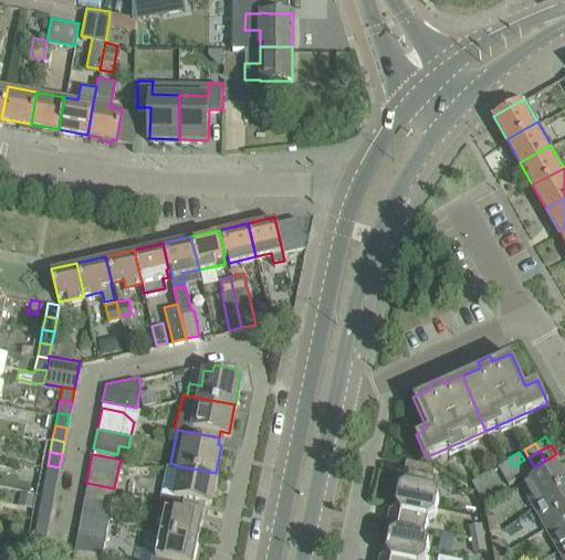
[(399,486),(397,495),(437,503),(438,495),(433,487),(436,478),(431,477),(433,463),(405,457),(403,471),(397,469),(395,481),(396,481),(399,486)]
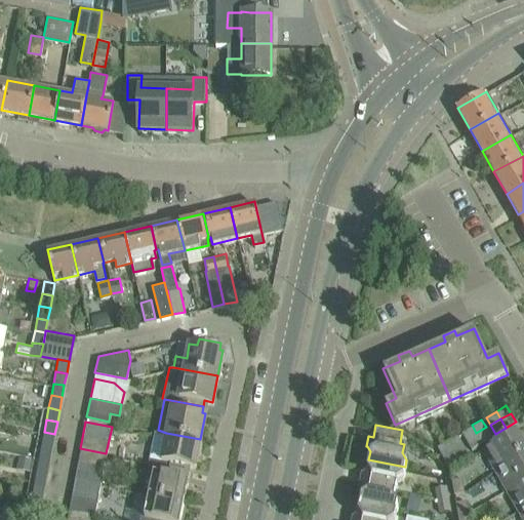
[(476,433),(472,425),(461,431),(467,438),(476,433)]
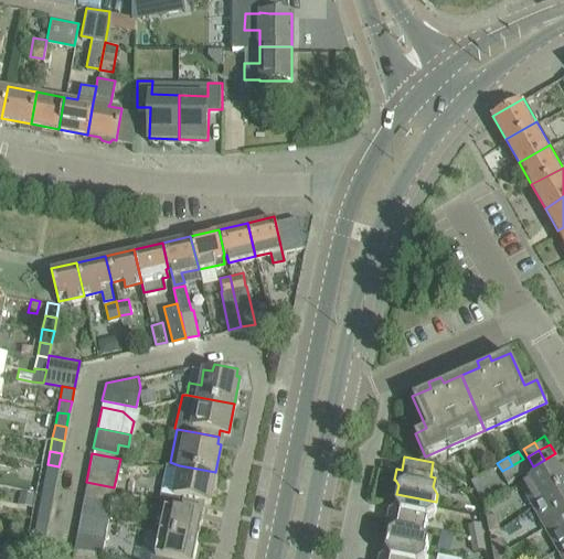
[(528,468),(523,459),(512,465),(517,474),(528,468)]
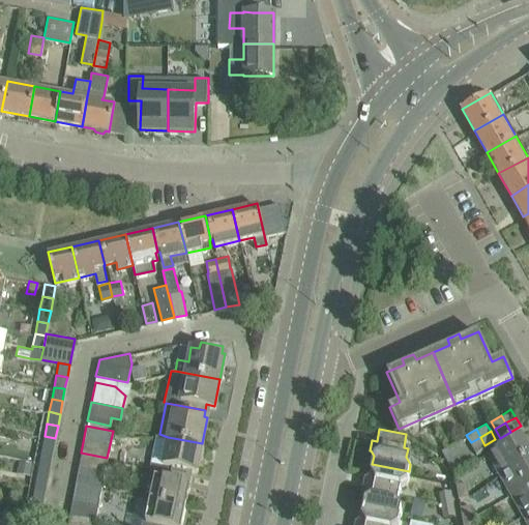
[(197,469),(202,443),(168,437),(159,434),(155,433),(149,467),(172,471),(188,474),(190,468),(197,469)]
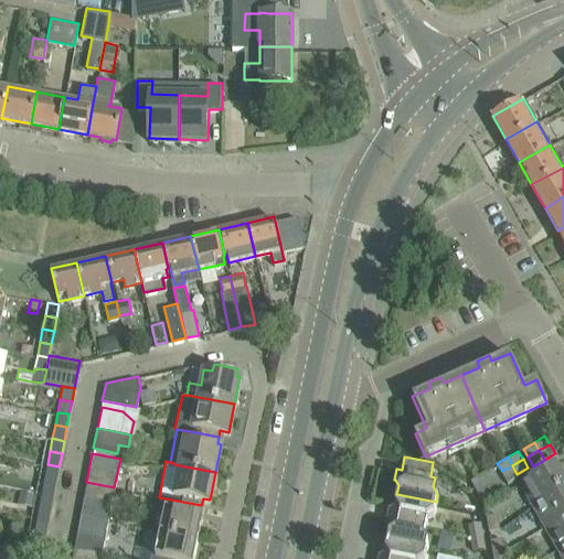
[(563,476),(554,461),(535,472),(518,482),(531,504),(563,485),(563,476)]
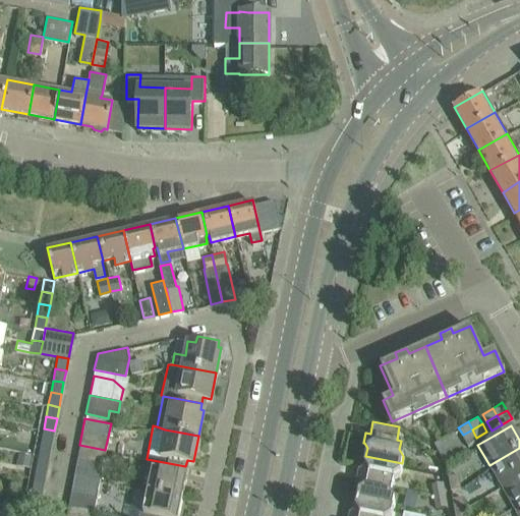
[(52,443),(54,431),(44,428),(41,441),(52,443)]
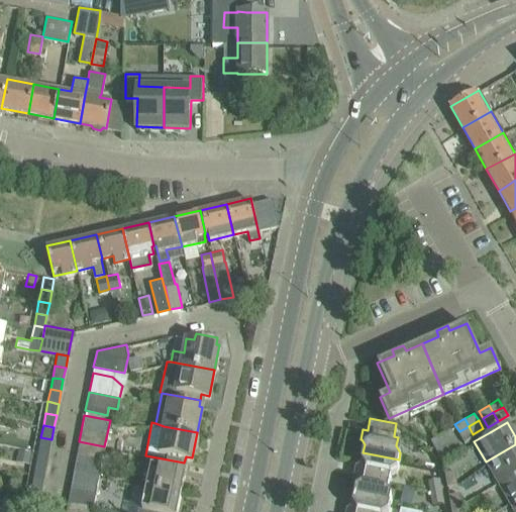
[(450,426),(439,432),(444,440),(454,434),(450,426)]
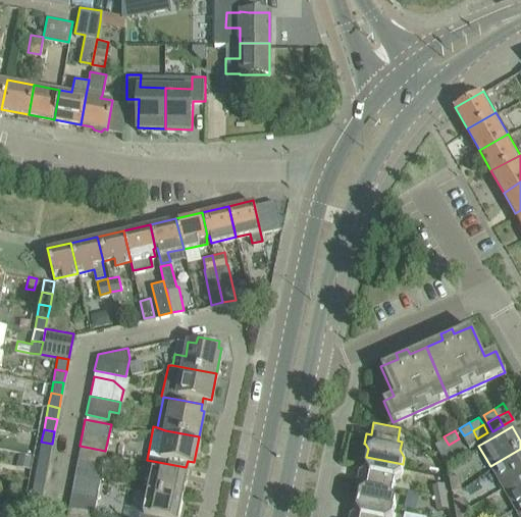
[(477,438),(473,430),(464,435),(468,444),(477,438)]
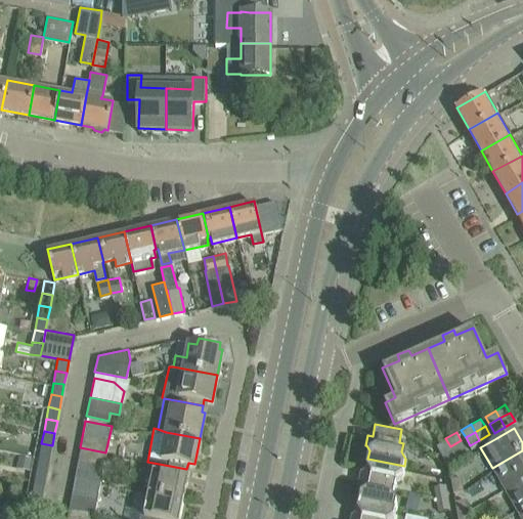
[(450,446),(445,438),(436,444),(440,451),(450,446)]
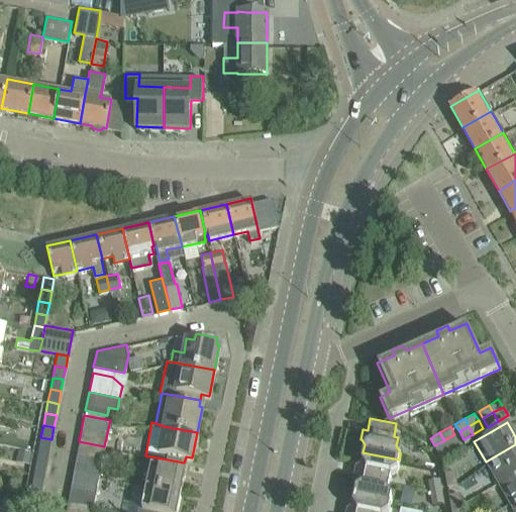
[(459,441),(454,434),(444,440),(448,447),(459,441)]
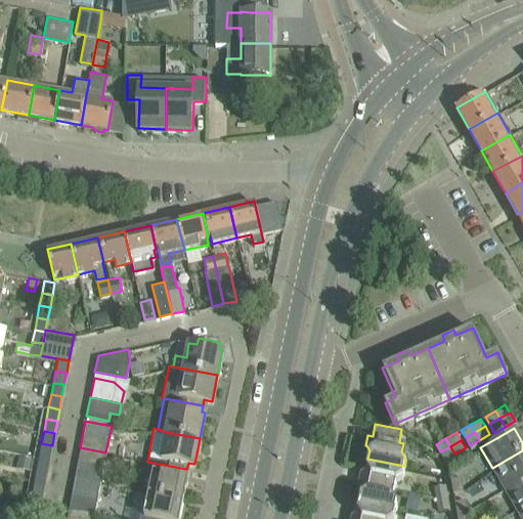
[(50,458),(52,445),(41,443),(39,456),(50,458)]
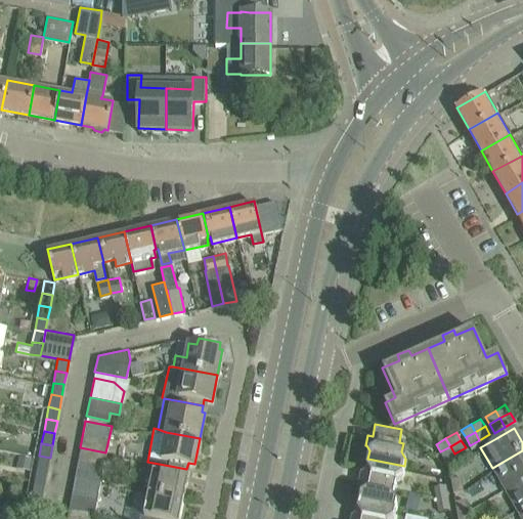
[(454,453),(450,446),(440,451),(445,460),(454,453)]
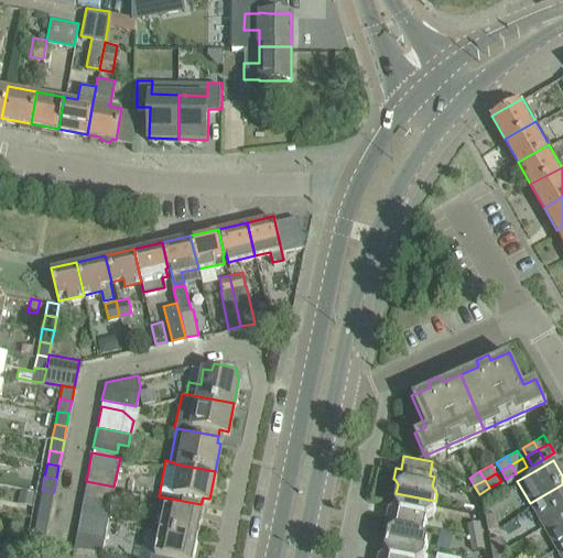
[(108,518),(114,487),(86,481),(80,513),(108,518)]
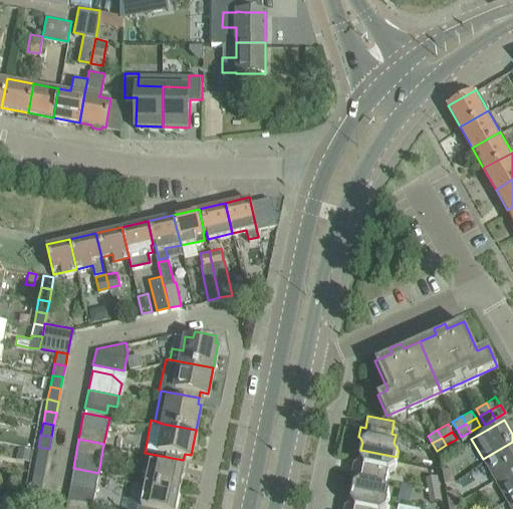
[(512,468),(512,442),(483,459),(495,479),(512,468)]
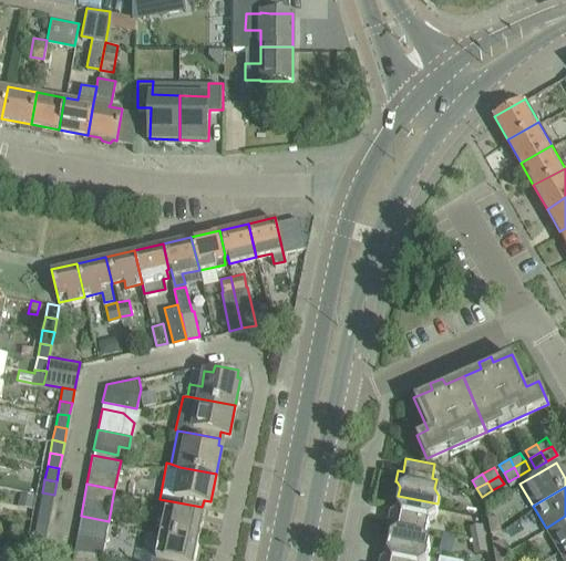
[(51,507),(54,495),(42,492),(40,505),(51,507)]
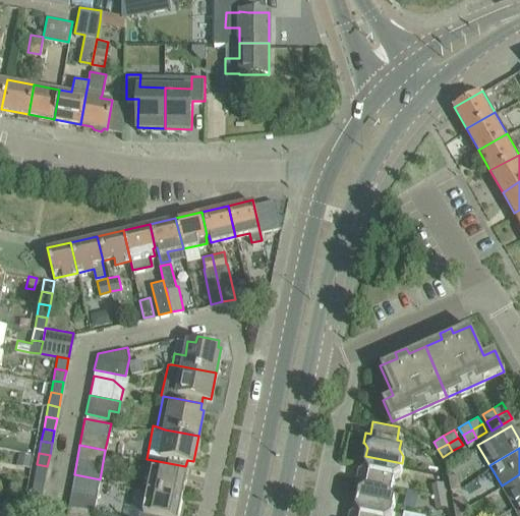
[(400,472),(402,463),(365,456),(364,464),(359,467),(358,467),(356,476),(392,483),(394,476),(400,472)]
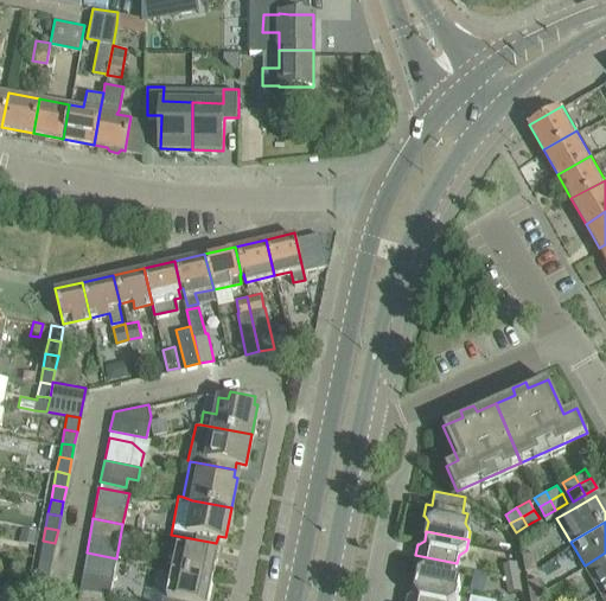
[(215,552),(216,543),(197,539),(171,535),(170,543),(177,544),(171,569),(212,577),(217,552),(215,552)]
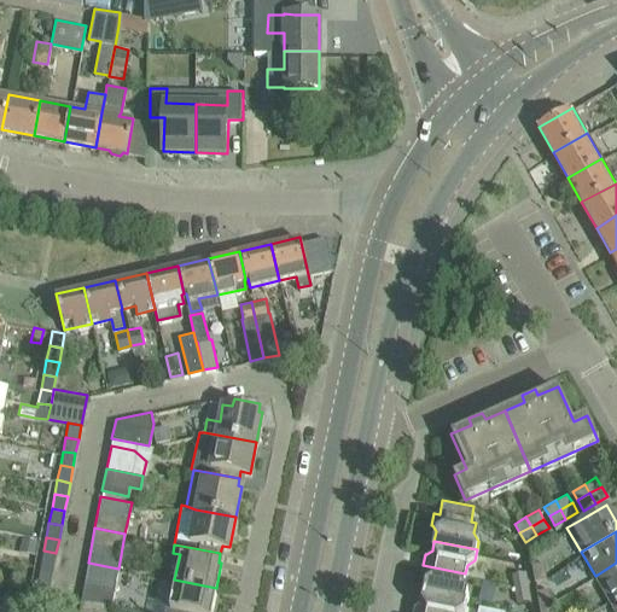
[(53,566),(56,553),(44,551),(41,565),(53,566)]
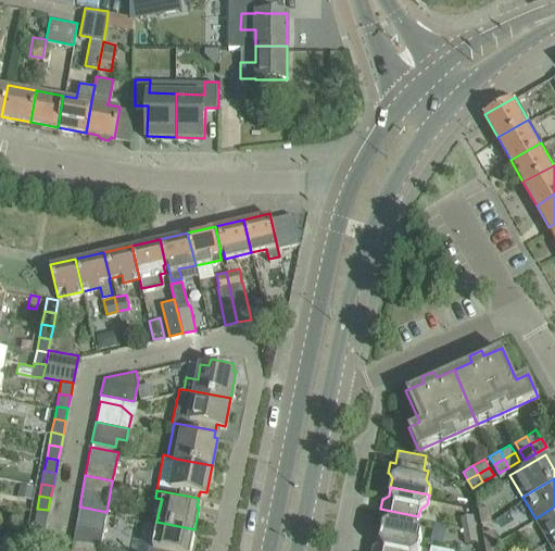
[(478,506),(480,521),(491,520),(489,505),(478,506)]
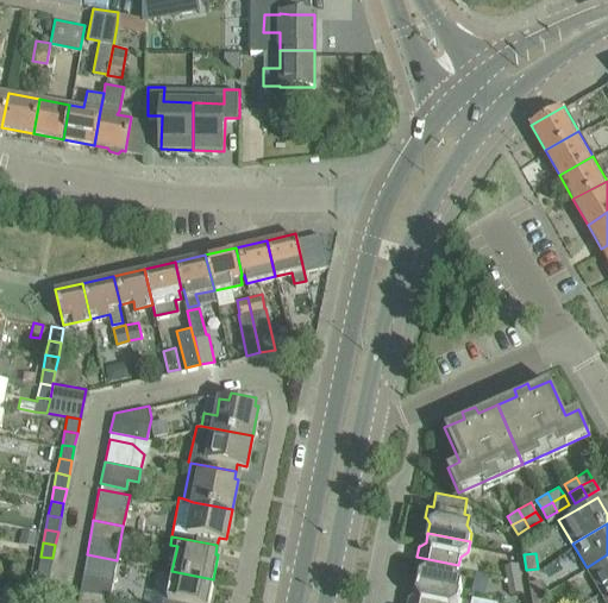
[(110,595),(117,560),(87,554),(80,589),(110,595)]
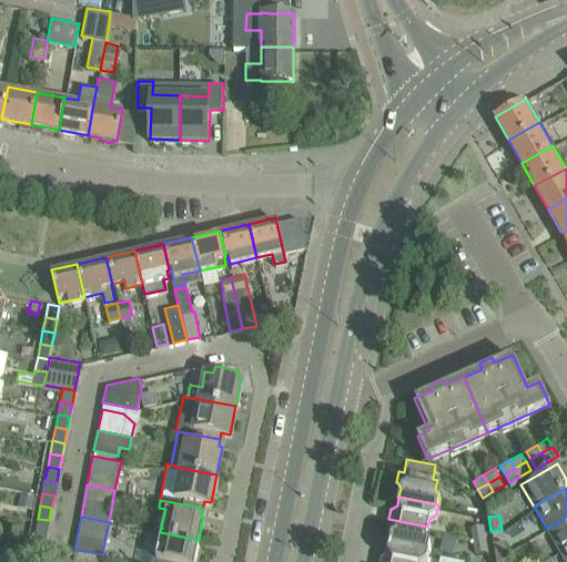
[(566,544),(566,517),(547,529),(559,550),(566,544)]
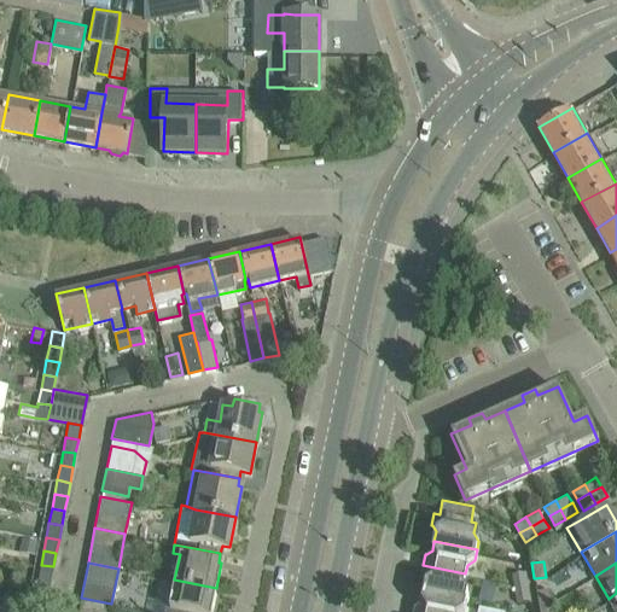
[(51,582),(53,566),(41,565),(38,580),(51,582)]
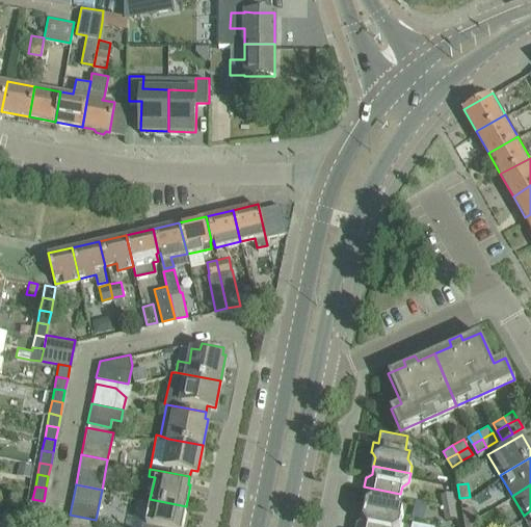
[(398,503),(400,494),(364,486),(362,497),(363,497),(366,501),(365,509),(401,517),(402,509),(398,503)]
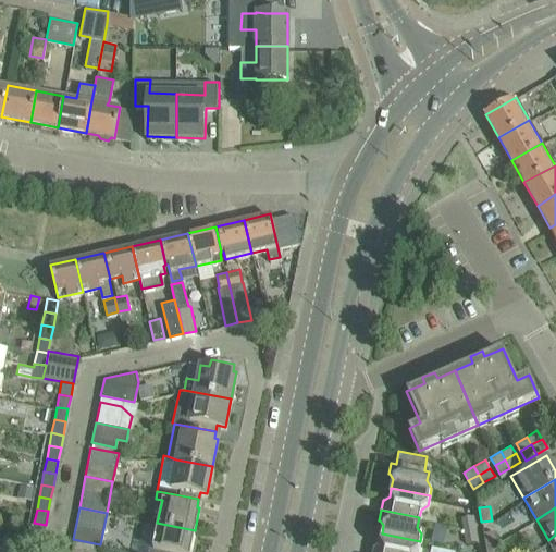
[(461,515),(464,527),(474,526),(472,513),(461,515)]
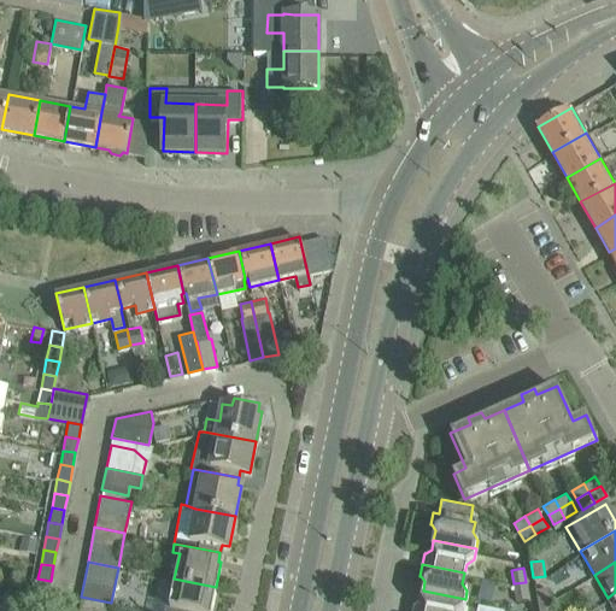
[(47,595),(51,581),(37,579),(35,593),(47,595)]
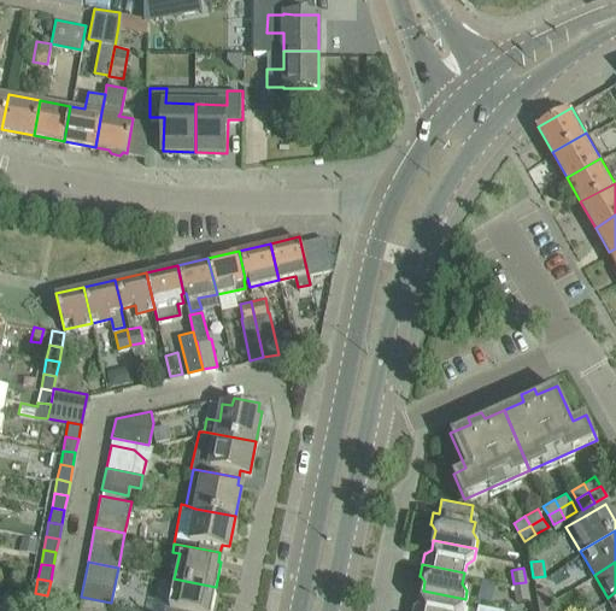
[(210,610),(216,587),(174,579),(169,605),(165,604),(163,610),(210,610)]
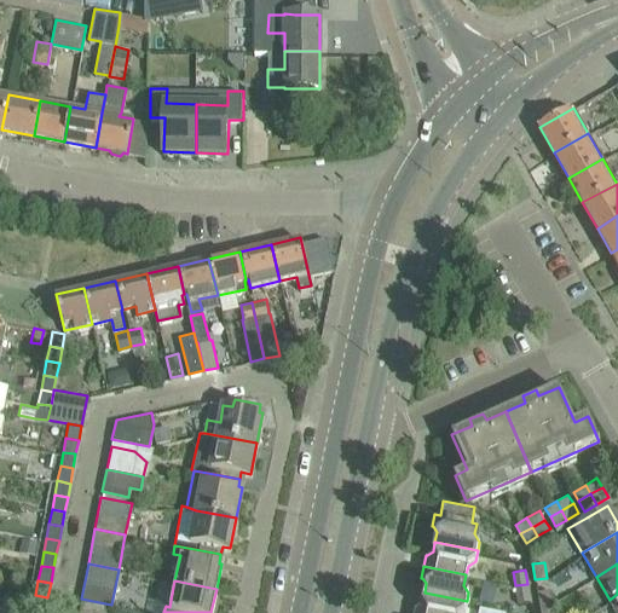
[(530,599),(527,584),(515,585),(518,601),(530,599)]
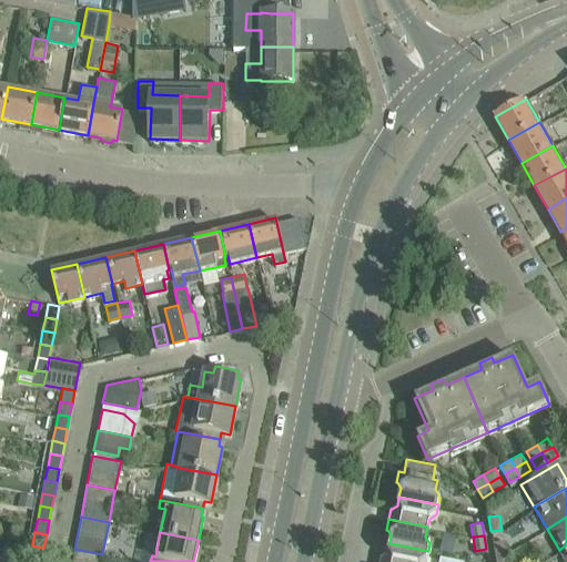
[(492,543),(494,555),(505,554),(504,541),(492,543)]
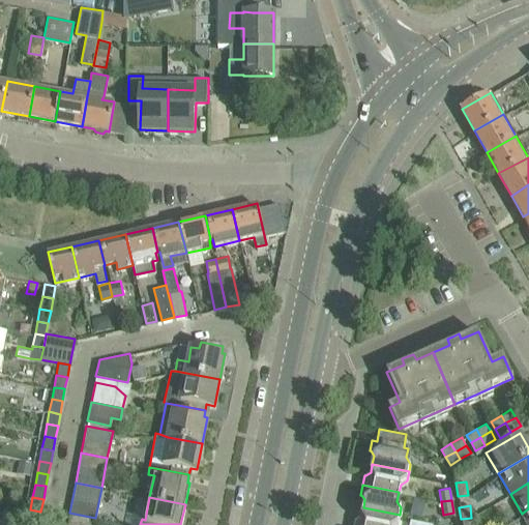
[(395,524),(398,524),(400,515),(363,507),(361,516),(356,520),(355,519),(353,524),(395,524)]
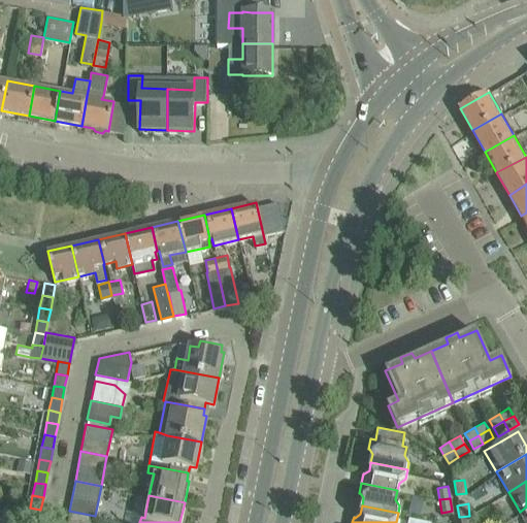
[(93,522),(95,516),(69,511),(66,522),(93,522)]
